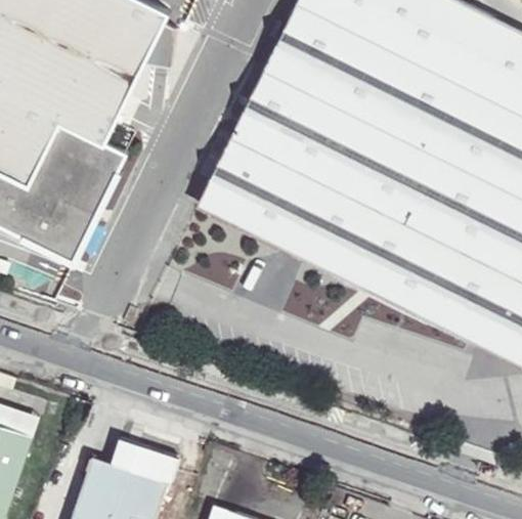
[(0,220),(82,259),(133,157),(109,146),(175,17),(139,0),(0,0),(0,220)]
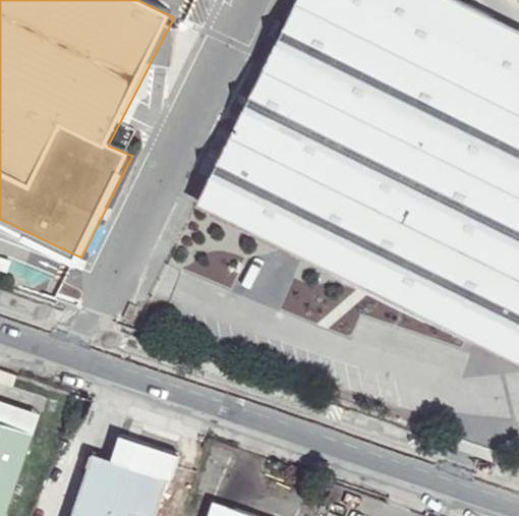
[(518,26),(464,0),(295,0),(261,71),(196,204),(518,363),(518,26)]
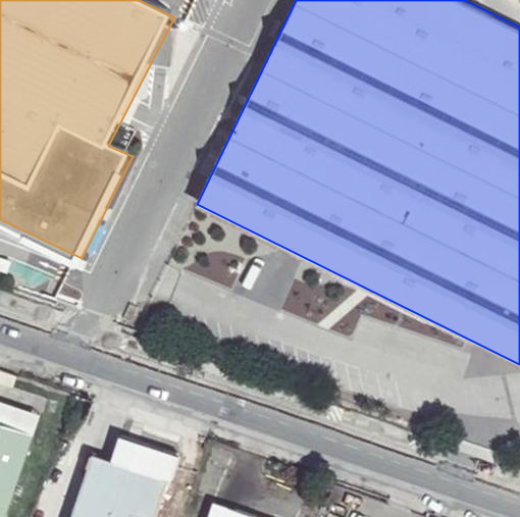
[(3,516),(39,416),(0,404),(0,516),(3,516)]
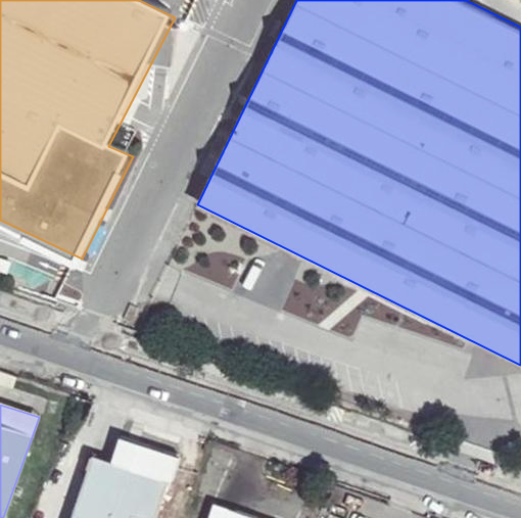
[(159,517),(182,459),(119,438),(107,463),(94,454),(72,517),(159,517)]
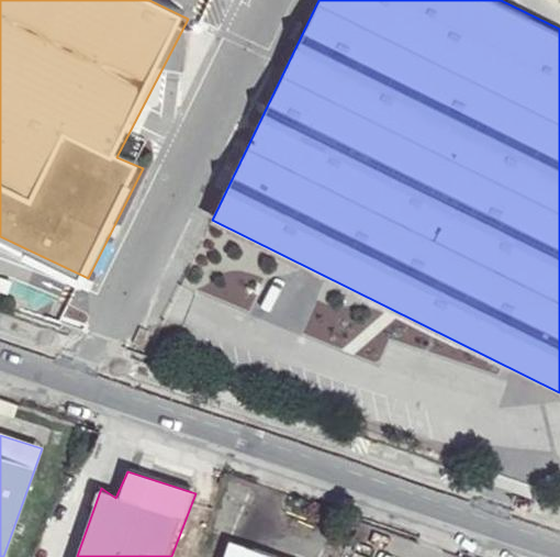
[(264,556),(225,545),(221,556),(264,556)]
